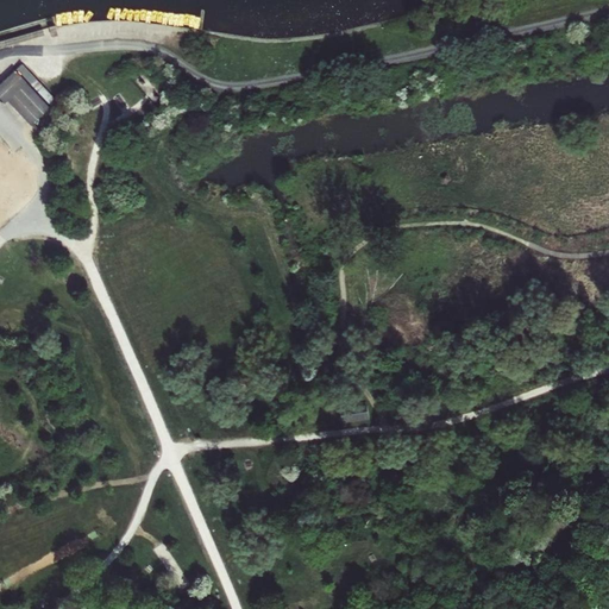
[(51,27),(43,30),(45,38),(54,35),(51,27)]
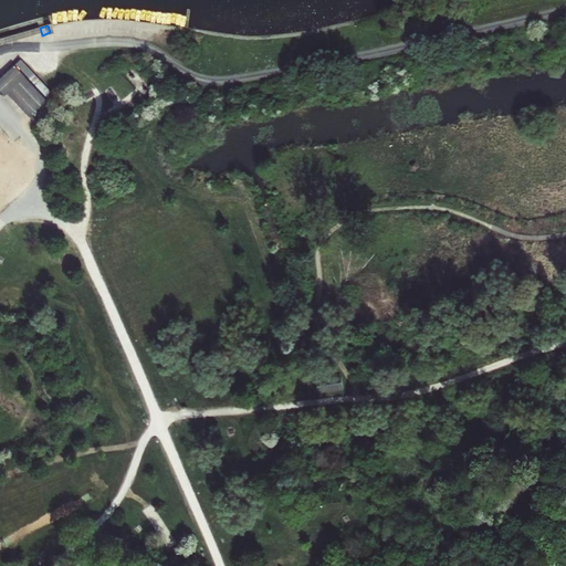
[(59,32),(50,32),(51,42),(60,41),(59,32)]
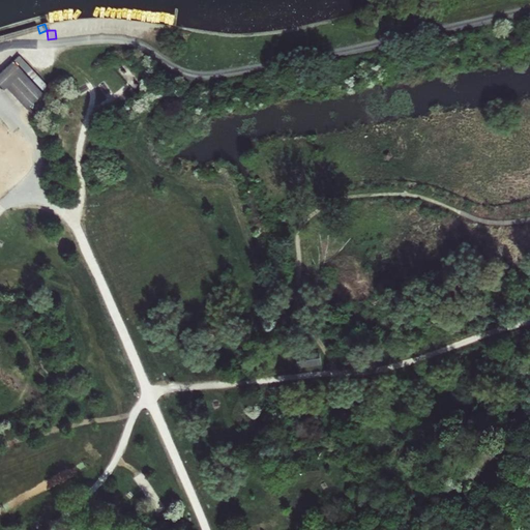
[(19,56),(15,60),(20,65),(24,61),(19,56)]
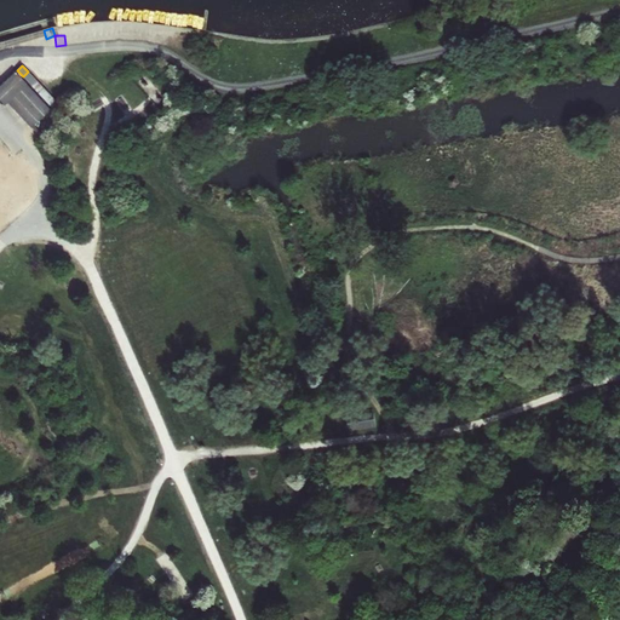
[(17,70),(0,86),(0,99),(4,104),(7,102),(32,127),(52,108),(28,82),(23,76),(17,70)]
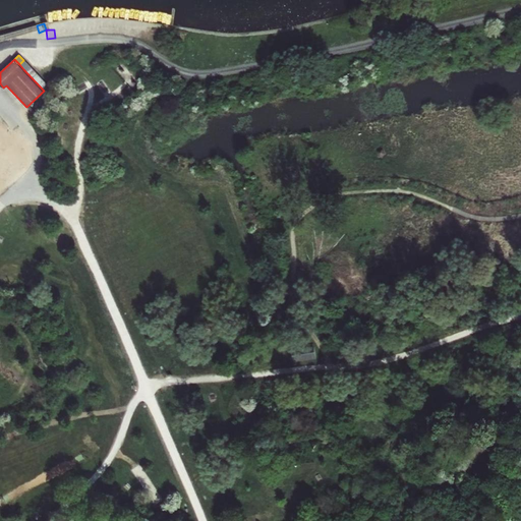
[(314,351),(292,352),(293,360),(314,359),(314,351)]
